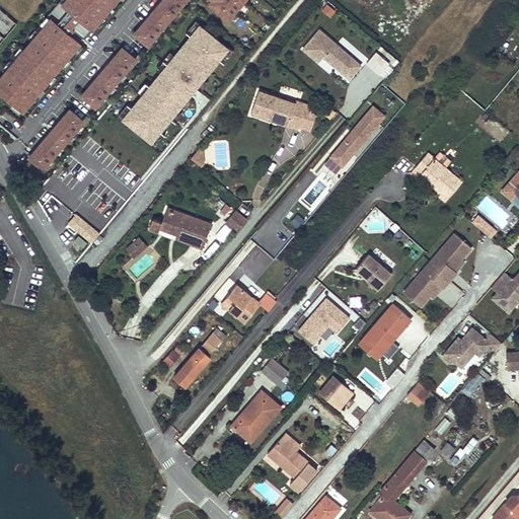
[(89,40),(122,0),(66,0),(62,6),(69,11),(61,21),(72,31),(75,27),(89,40)]
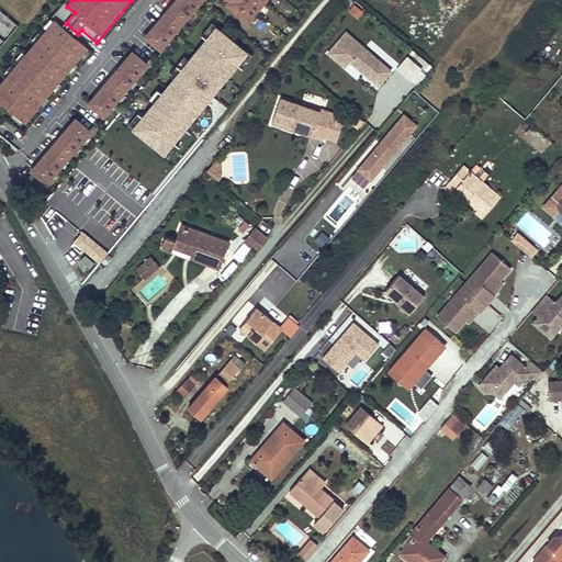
[(163,53),(208,0),(176,0),(144,37),(163,53)]
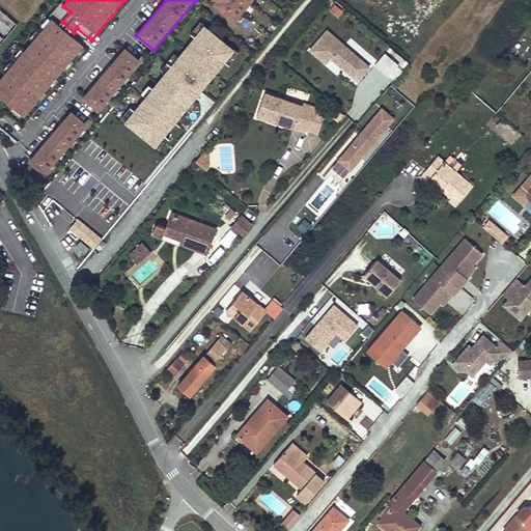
[(207,0),(236,23),(254,0),(207,0)]
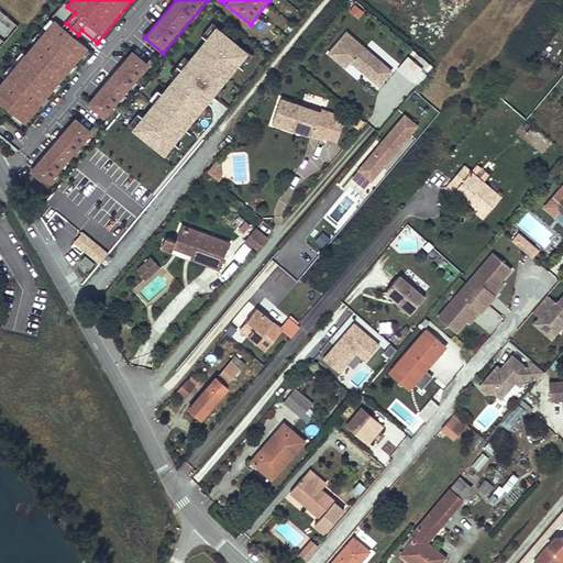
[(348,11),(357,19),(364,11),(354,3),(348,11)]
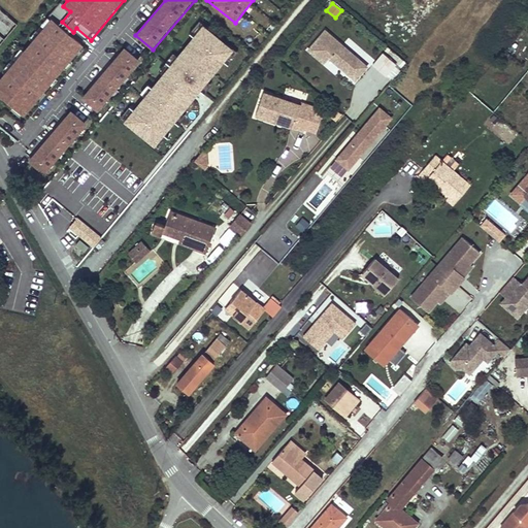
[(0,45),(20,24),(0,5),(0,45)]
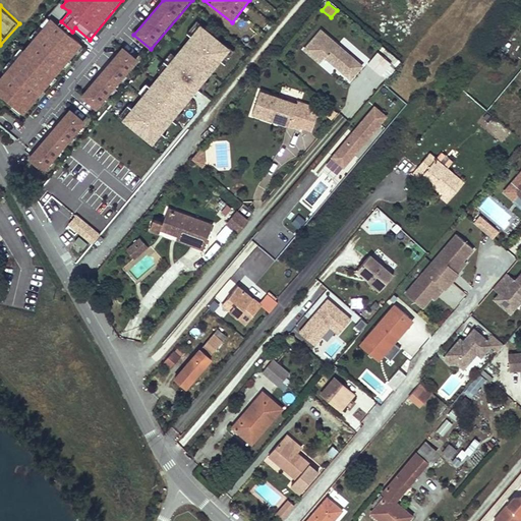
[(51,17),(0,78),(0,95),(25,115),(83,44),(51,17)]
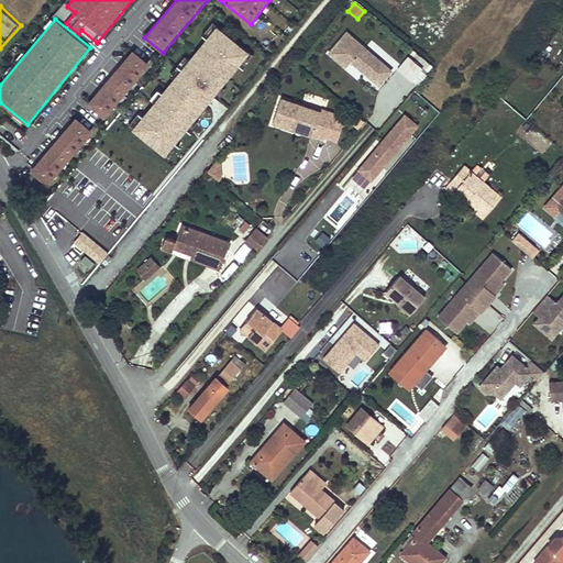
[(168,157),(250,52),(216,25),(145,117),(139,111),(128,125),(168,157)]
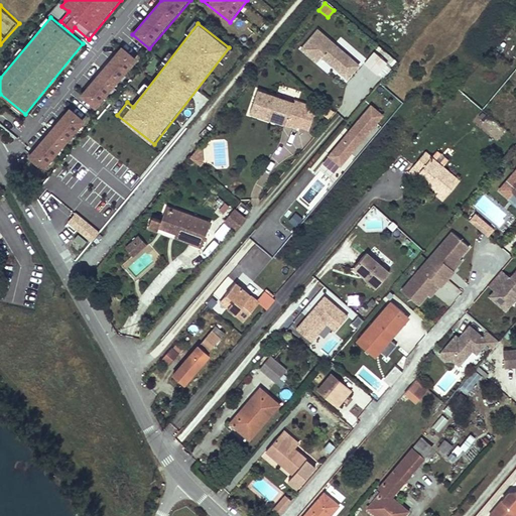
[(316,27),(298,48),(326,72),(330,67),(346,81),(360,66),(316,27)]
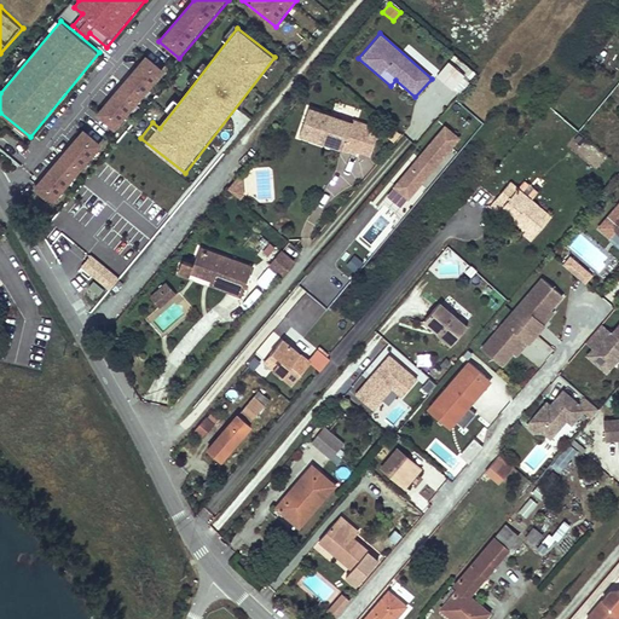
[(148,56),(96,115),(116,132),(167,73),(148,56)]
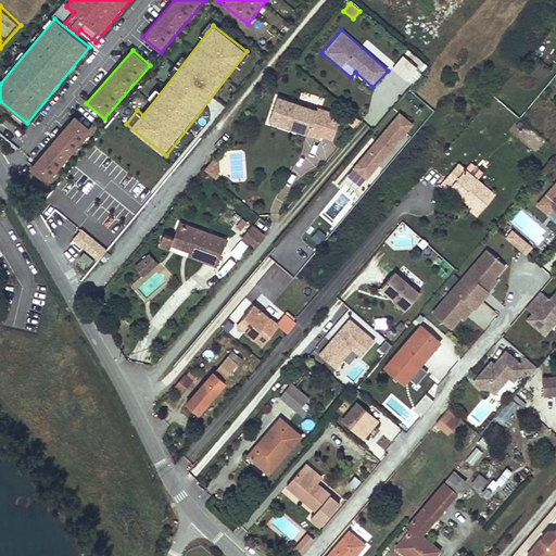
[(396,66),(408,76),(416,67),(404,58),(396,66)]
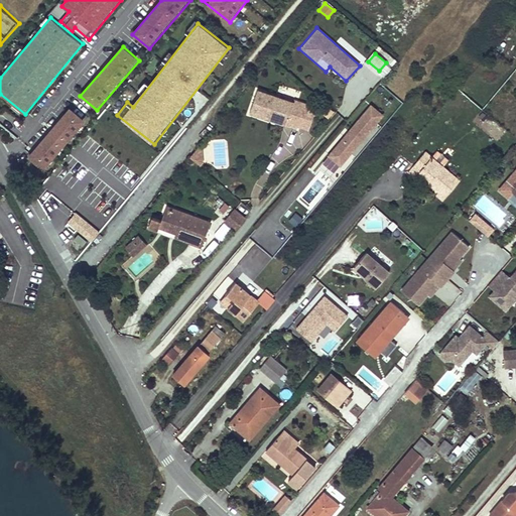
[(198,89),(190,97),(203,107),(210,99),(198,89)]
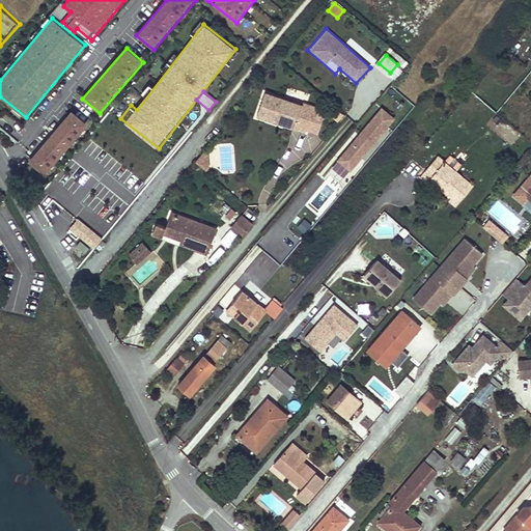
[(300,110),(261,96),(253,120),(302,136),(303,133),(310,111),(301,108),(300,110)]
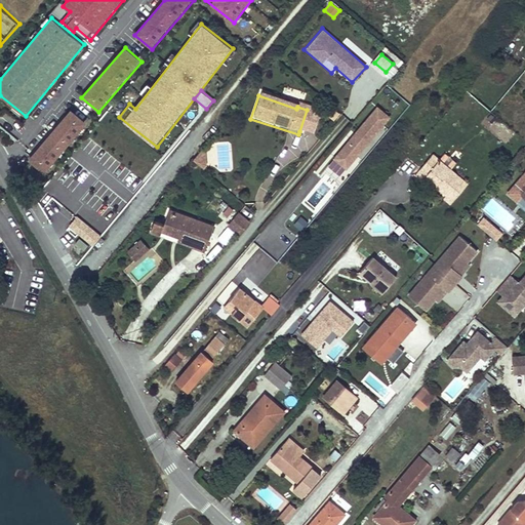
[(346,170),(390,117),(376,106),(331,158),(346,170)]
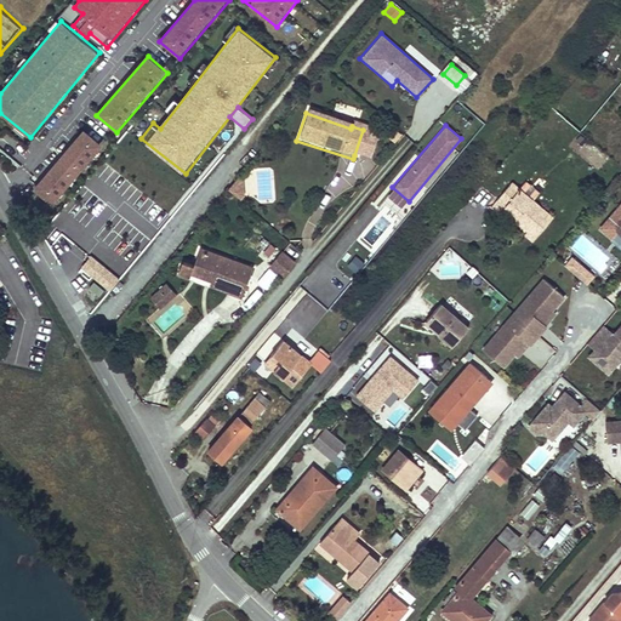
[(38,186),(56,201),(104,146),(85,130),(38,186)]
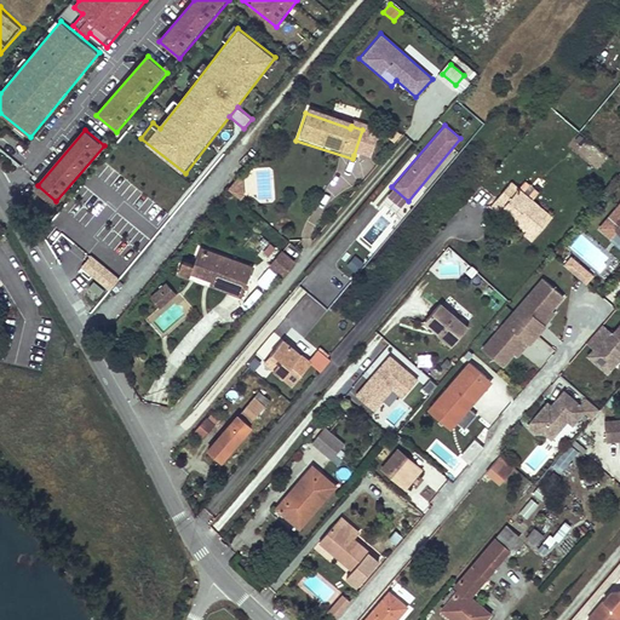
[(375,135),(362,130),(354,155),(367,160),(375,135)]
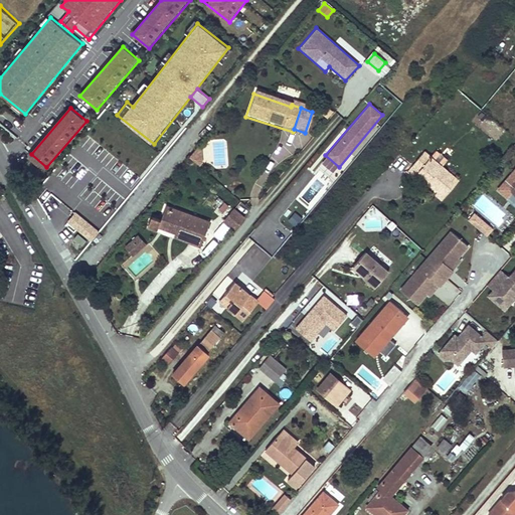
[(195,150),(187,159),(197,168),(200,164),(199,153),(195,150)]
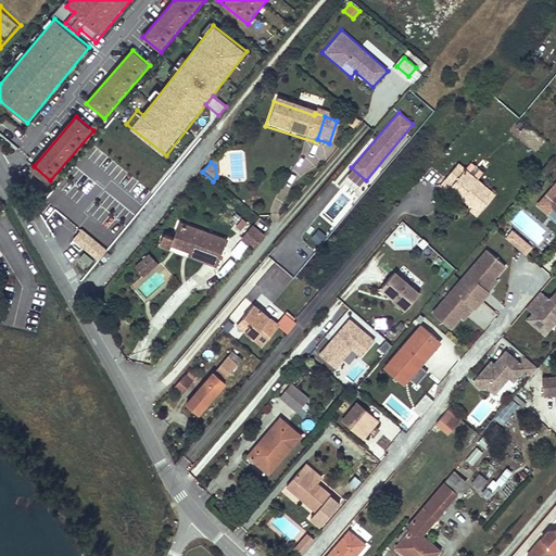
[(465,168),(479,177),(483,171),(469,162),(465,168)]
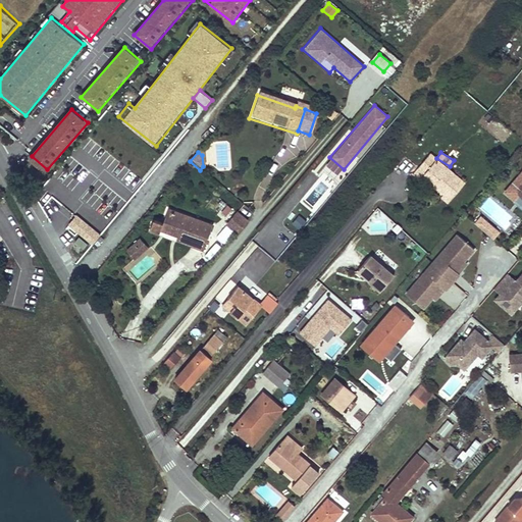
[(431,154),(421,166),(428,173),(426,175),(436,185),(433,187),(451,202),(466,186),(431,154)]
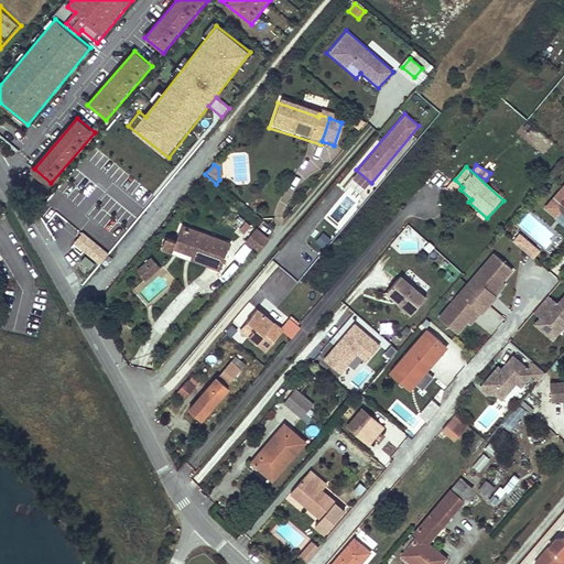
[(463,187),(455,180),(446,188),(455,195),(461,190),(463,187)]
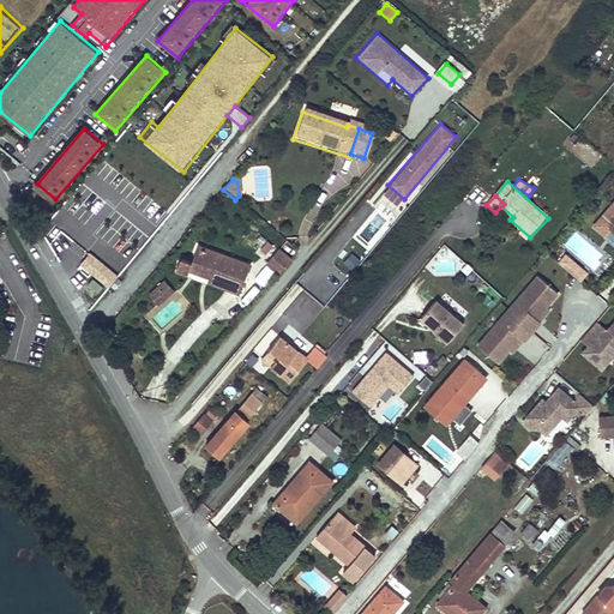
[(613,205),(595,227),(606,236),(612,229),(613,230),(613,205)]
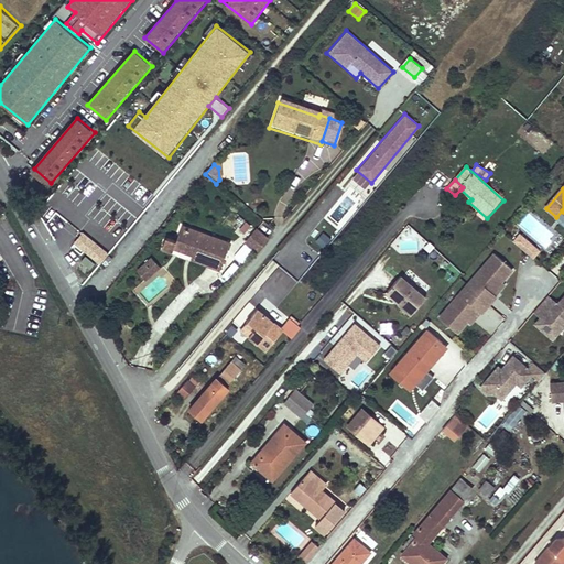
[(236,227),(241,234),(250,227),(246,220),(236,227)]
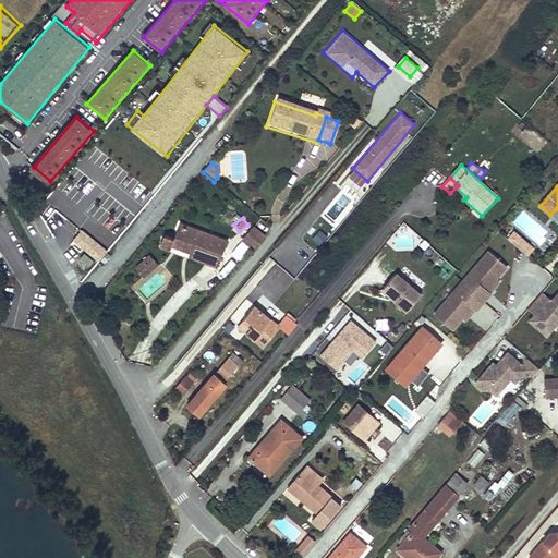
[(409,255),(423,239),(404,222),(390,239),(409,255)]
